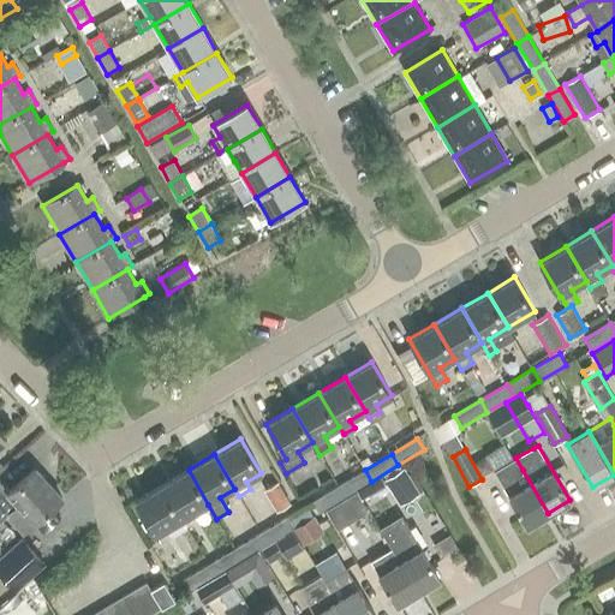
[(548,513),(523,470),(515,458),(495,471),(509,496),(508,496),(526,526),(548,513)]
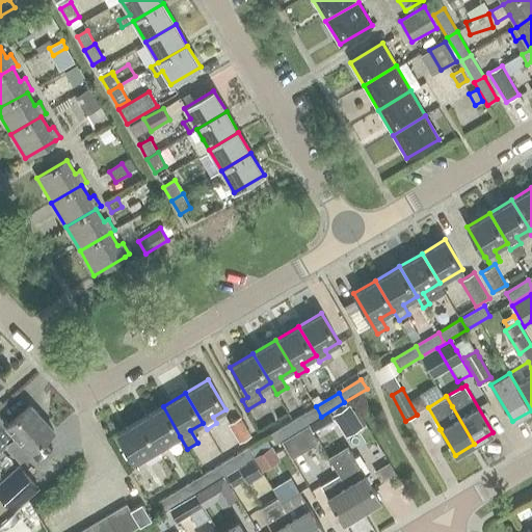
[(349,404),(331,415),(346,437),(363,426),(349,404)]
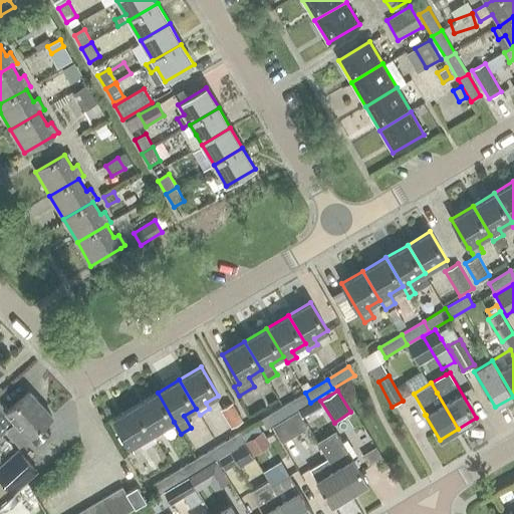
[(52,417),(29,392),(7,412),(0,403),(0,437),(6,432),(20,446),(52,417)]
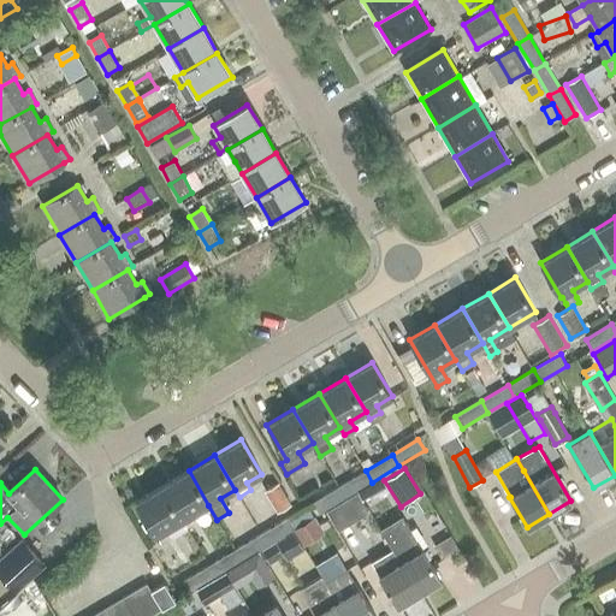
[(187,527),(199,520),(194,514),(208,505),(189,471),(163,486),(183,521),(187,527)]
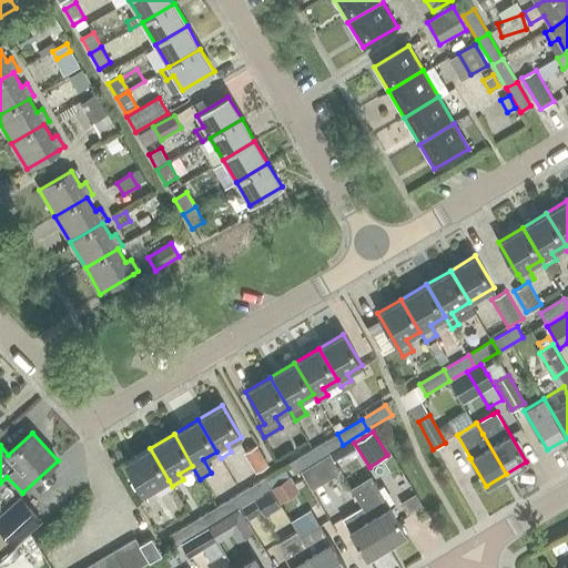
[(318,459),(343,445),(337,434),(312,449),(318,459)]
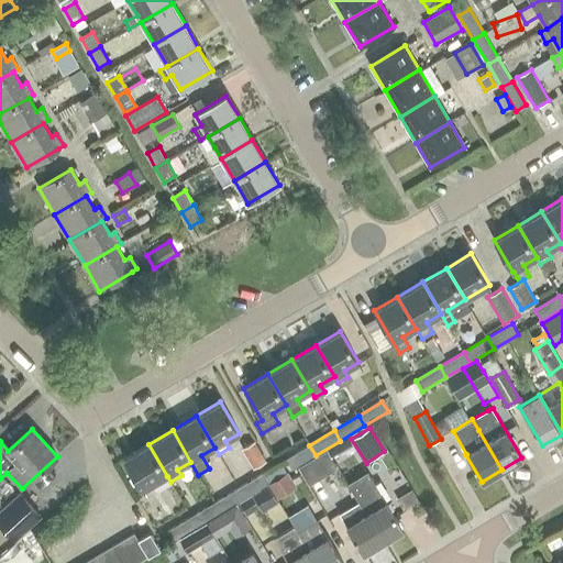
[(266,461),(255,442),(242,449),(253,468),(266,461)]
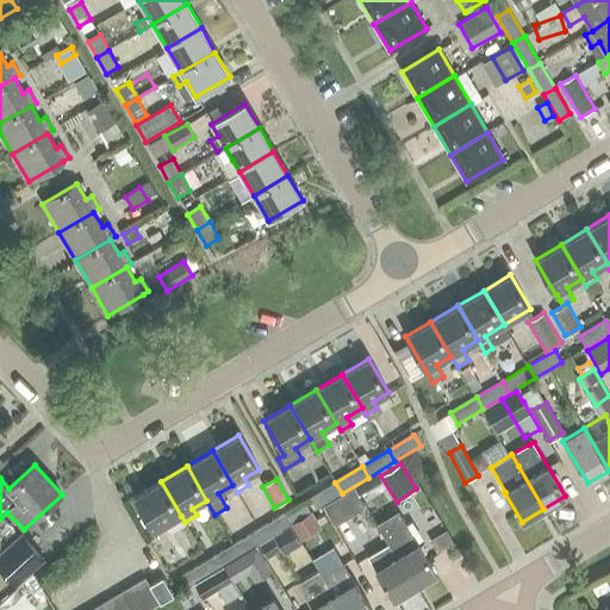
[(166,524),(181,516),(161,481),(135,497),(155,531),(159,539),(170,531),(166,524)]
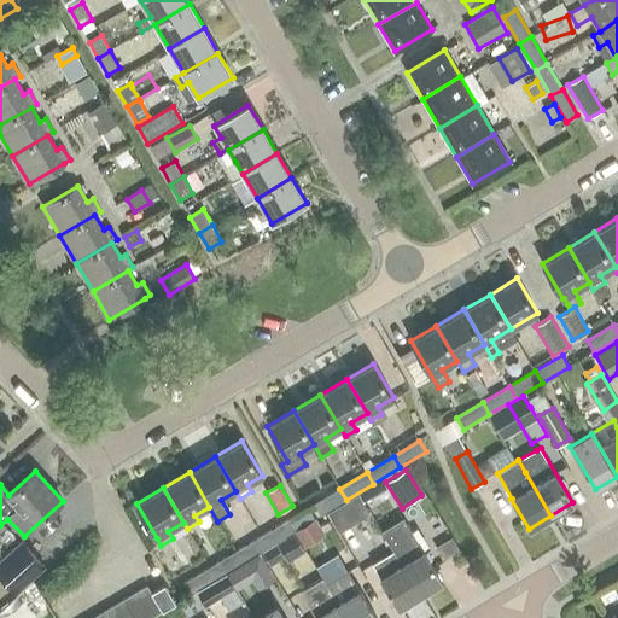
[(347,500),(339,489),(314,505),(321,516),(347,500)]
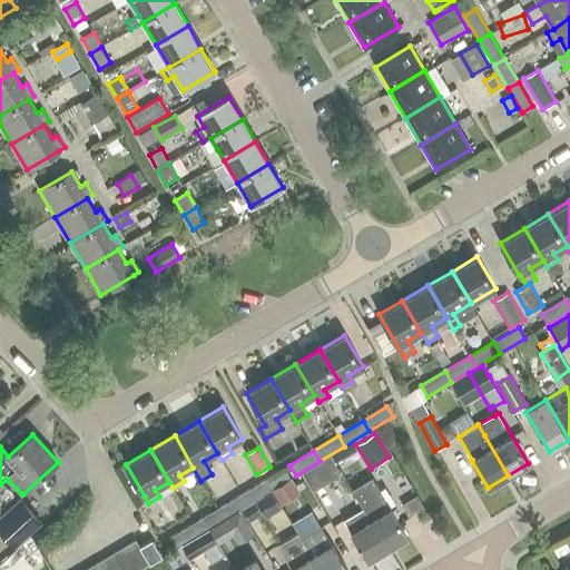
[(273,490),(290,480),(291,479),(285,471),(268,481),(273,490)]
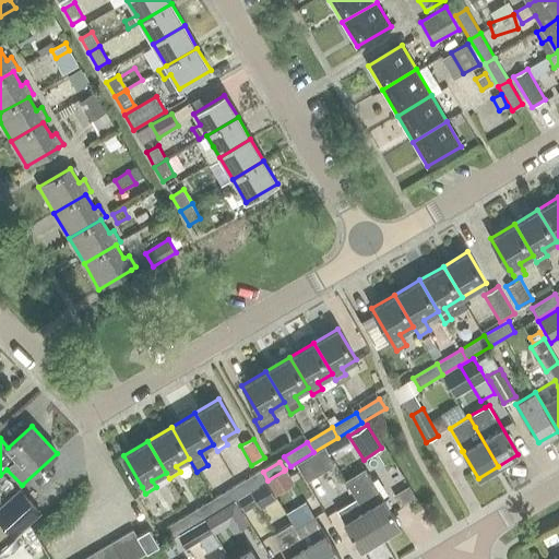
[(345,480),(356,499),(380,537),(400,525),(383,499),(382,499),(364,468),(345,480)]
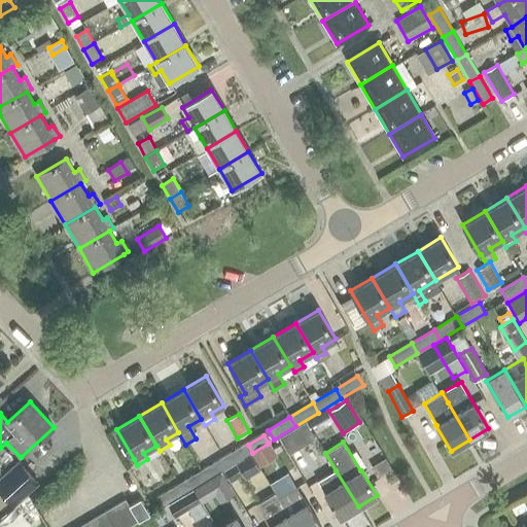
[(248,445),(247,443),(224,456),(231,466),(251,454),(252,453),(248,445)]
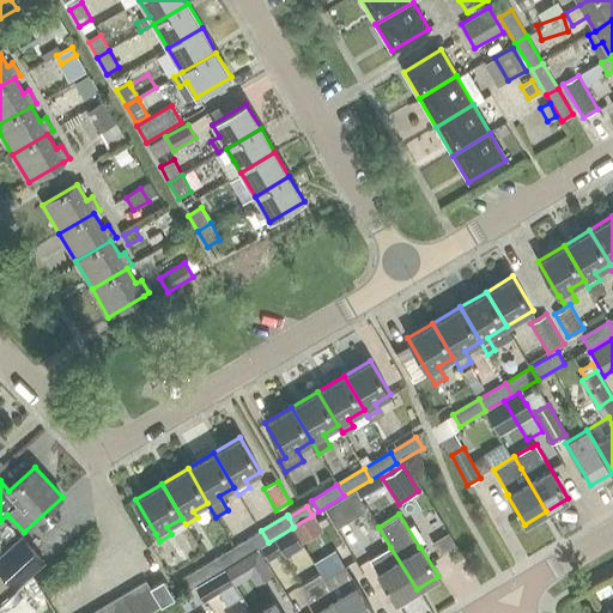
[(293,527),(292,528),(299,540),(319,528),(311,516),(293,527)]
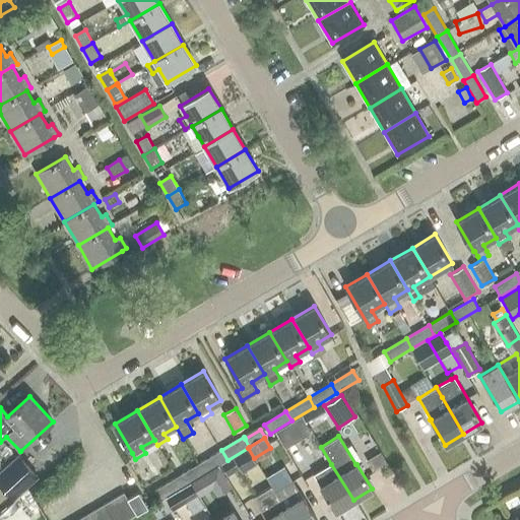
[(221,450),(199,464),(204,473),(228,460),(221,450)]
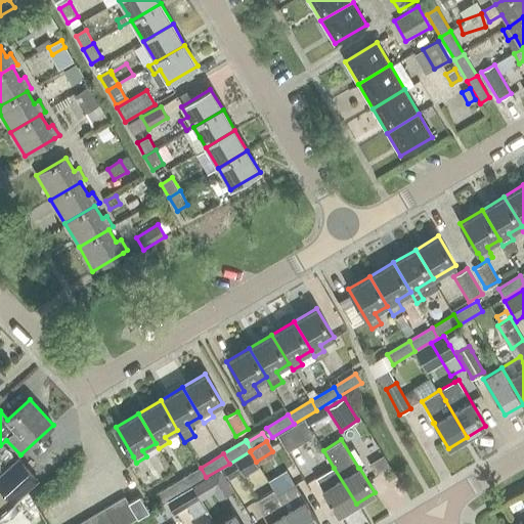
[(0,475),(0,488),(14,505),(40,480),(19,457),(0,475)]
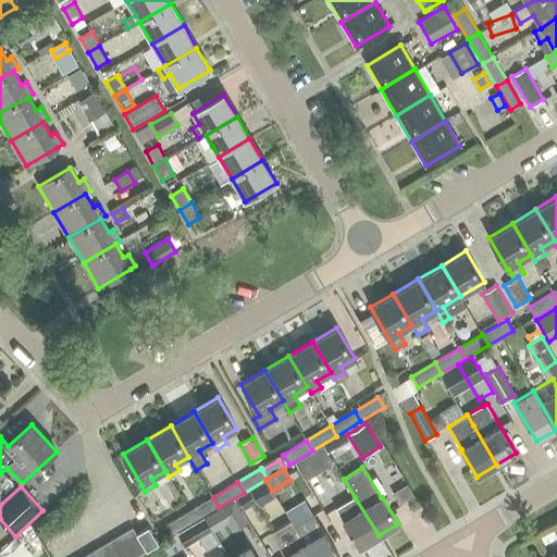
[(237,497),(244,510),(256,503),(248,491),(237,497)]
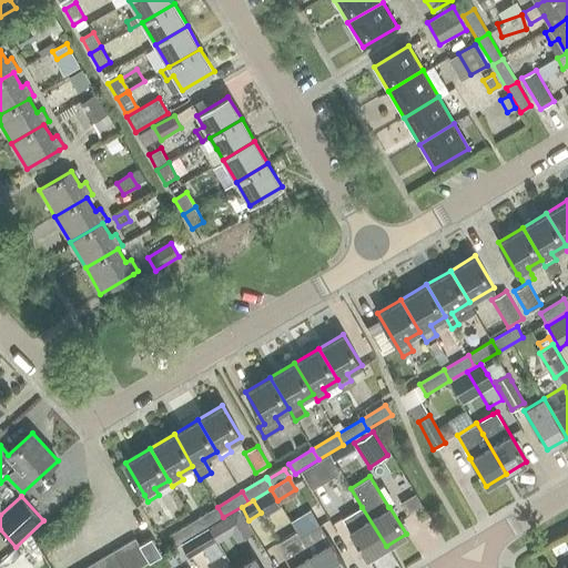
[(223,517),(217,507),(193,521),(200,531),(208,527),(223,517)]
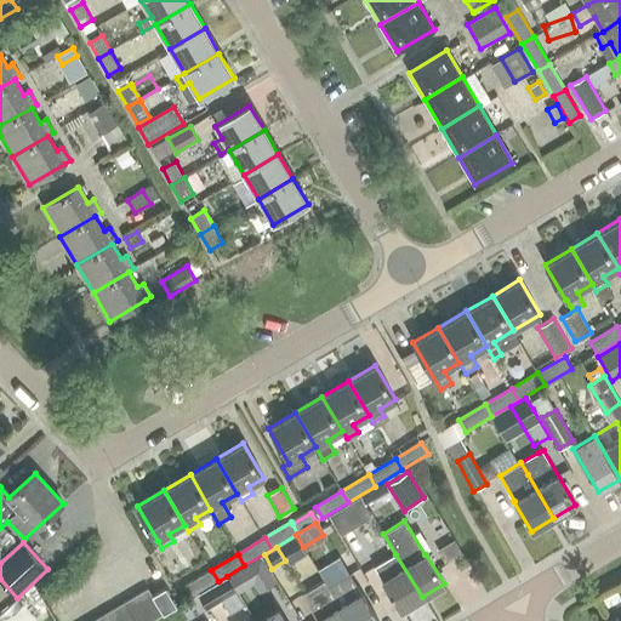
[(382,580),(382,581),(400,610),(422,597),(396,554),(374,567),(382,580)]
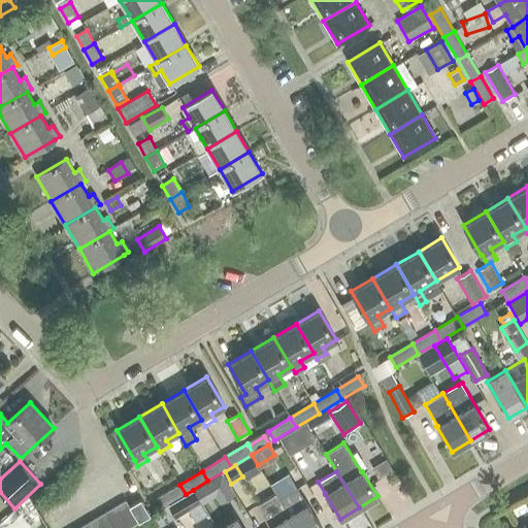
[(227,486),(221,474),(209,481),(217,493),(227,486)]
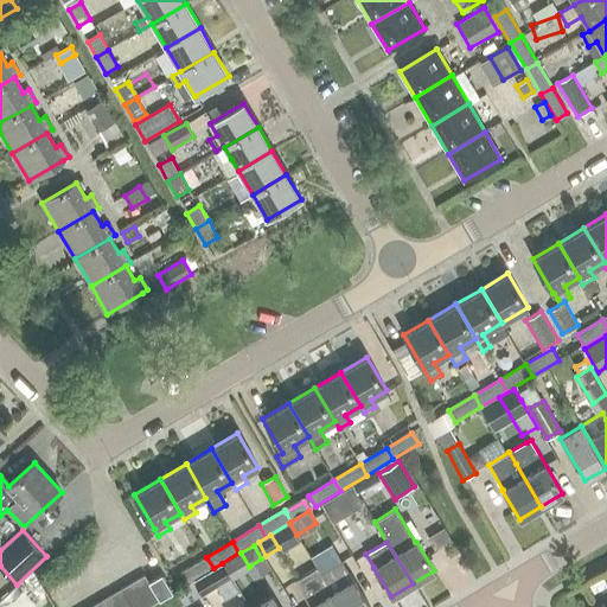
[(327,570),(320,574),(339,606),(369,606),(342,561),(337,564),(331,555),(323,561),(327,570)]
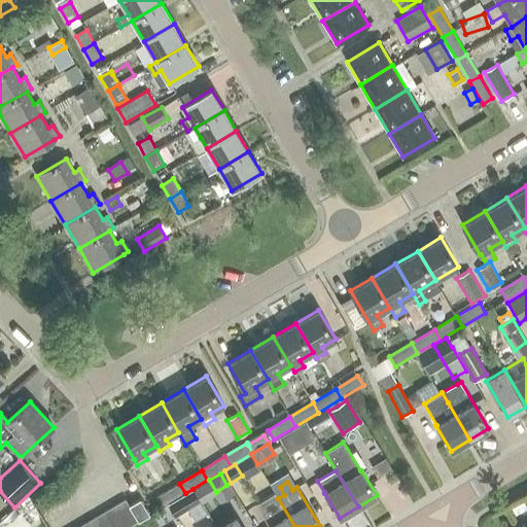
[(171,501),(185,493),(179,484),(156,497),(162,506),(167,504),(171,501)]
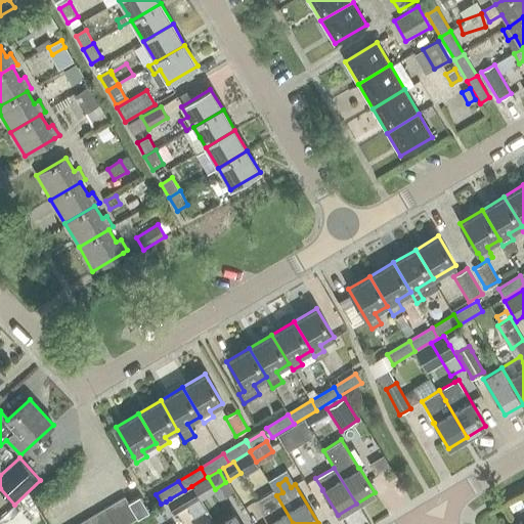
[(191,487),(166,503),(174,516),(200,500),(191,487)]
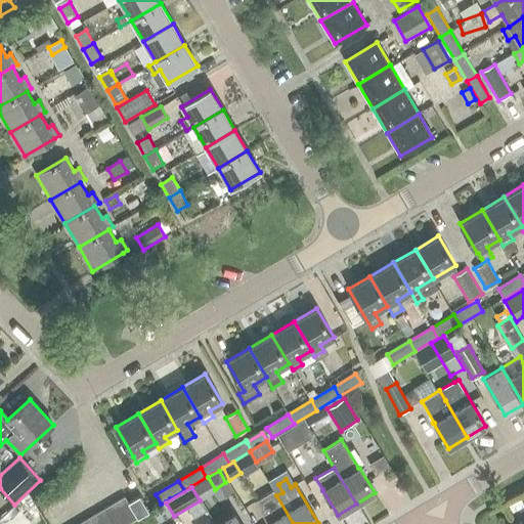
[(267,523),(293,523),(276,495),(273,489),(254,501),(267,523)]
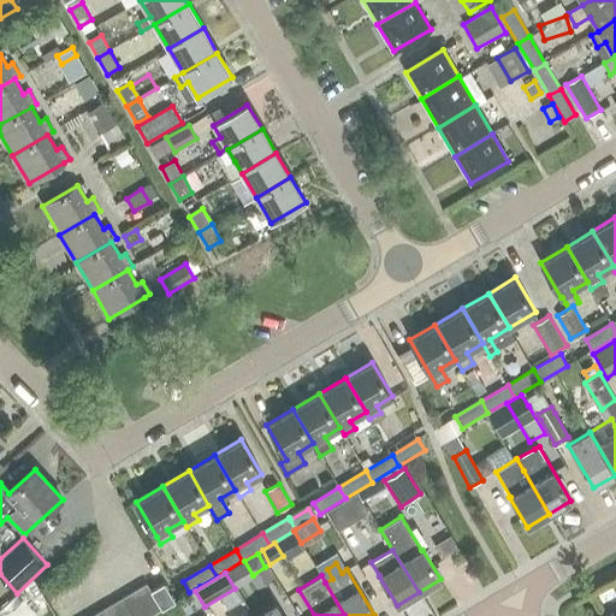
[(150,591),(163,609),(176,602),(164,582),(150,591)]
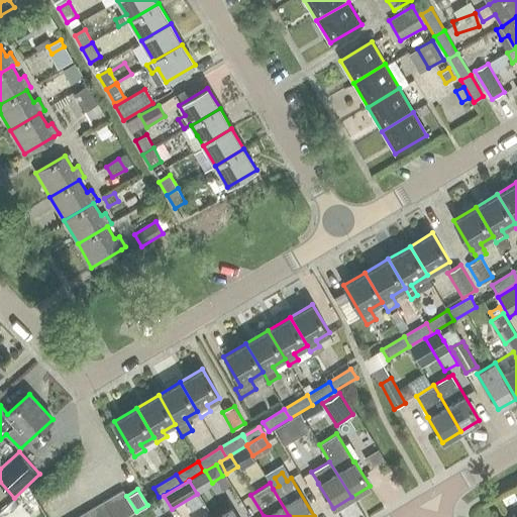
[(125,516),(135,511),(123,490),(113,496),(125,516)]
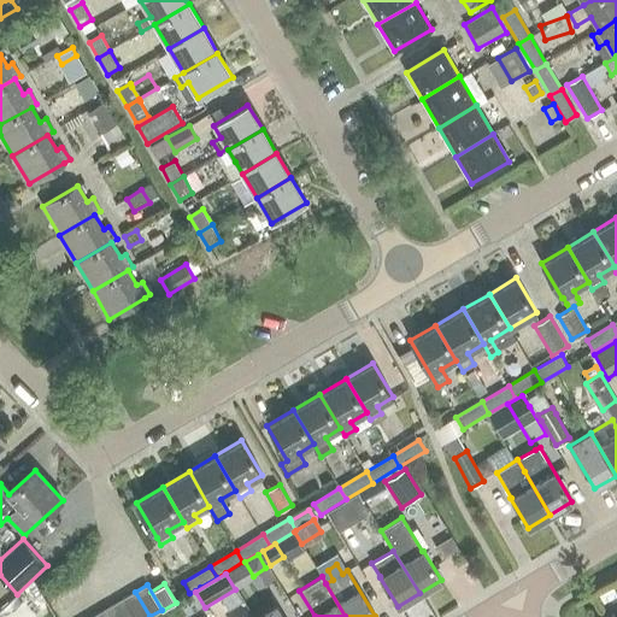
[(150,616),(135,592),(123,599),(134,616),(150,616)]
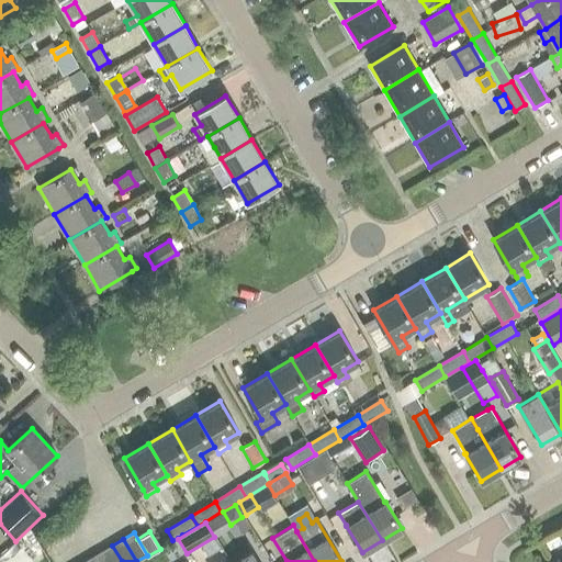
[(21,540),(0,559),(0,561),(29,561),(35,555),(21,540)]
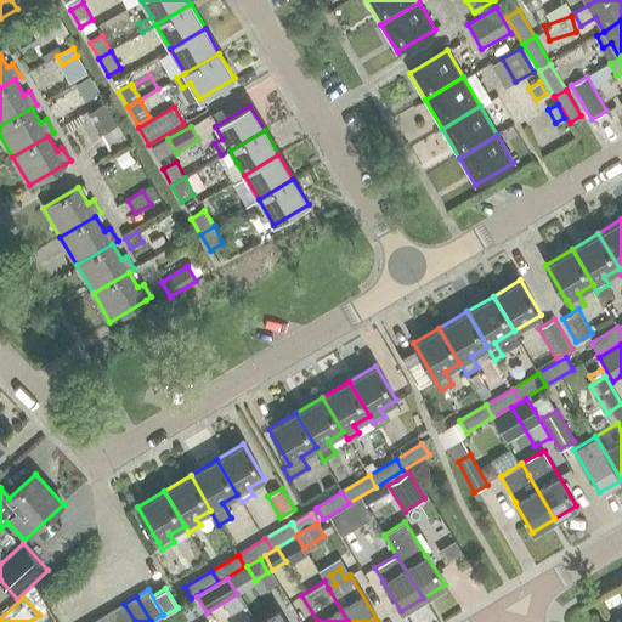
[(135,621),(124,604),(113,611),(119,621),(135,621)]
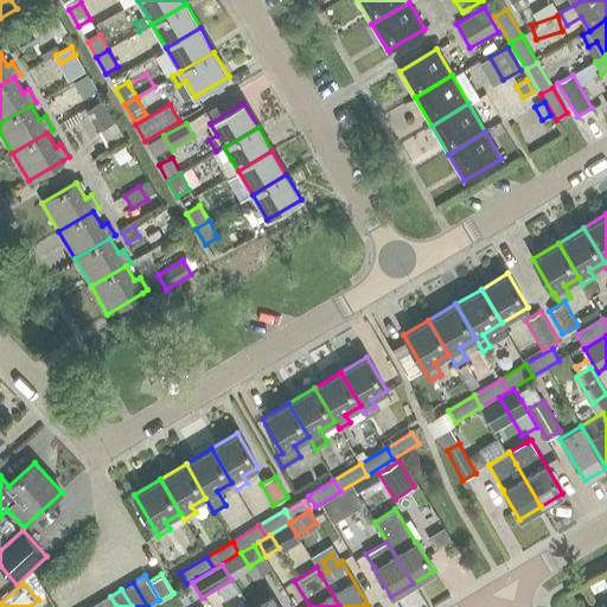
[(116,606),(110,596),(98,602),(101,606),(116,606)]
